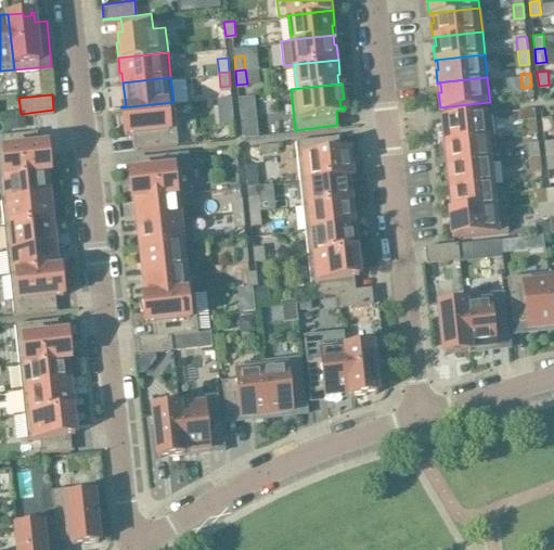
[(174,102),(121,107),(125,133),(133,132),(134,146),(178,142),(174,102)]
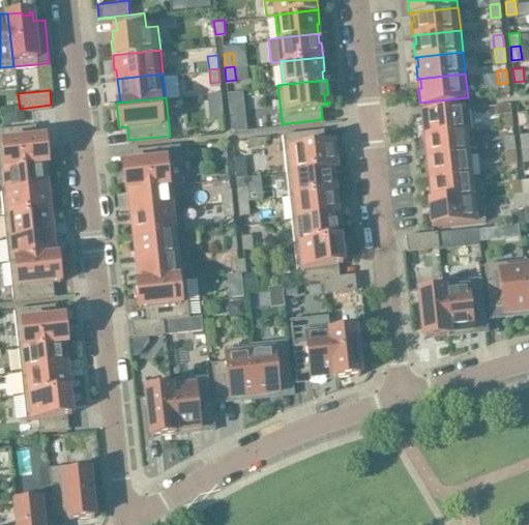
[(471,128),(469,106),(421,111),(422,125),(424,124),(425,133),(423,134),(471,128)]
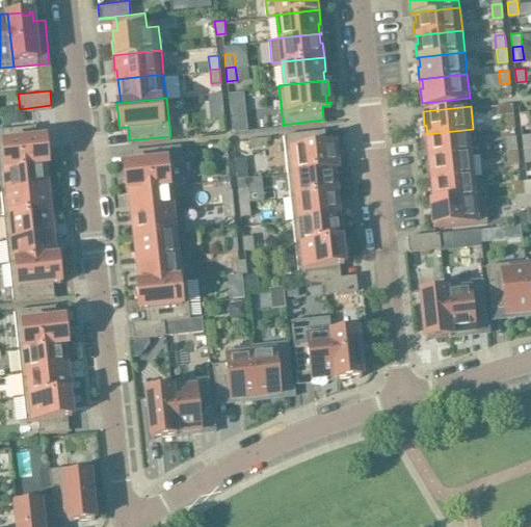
[(520,111),(521,124),(530,123),(529,110),(520,111)]
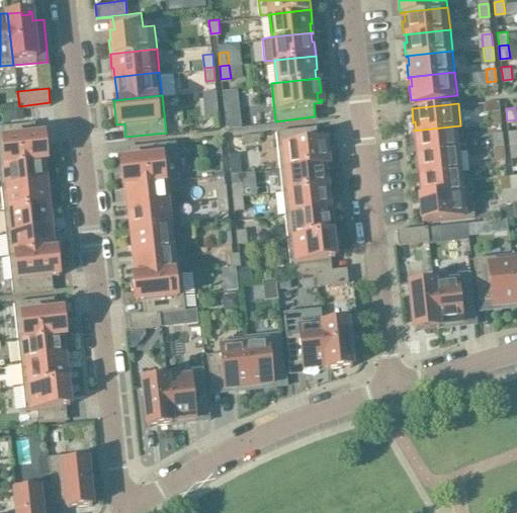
[(492,122),(501,121),(500,108),(490,109),(492,122)]
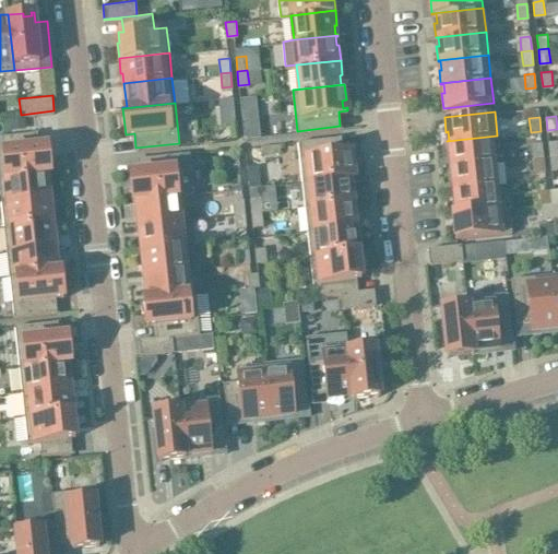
[(259,118),(242,119),(245,134),(261,132),(259,118)]
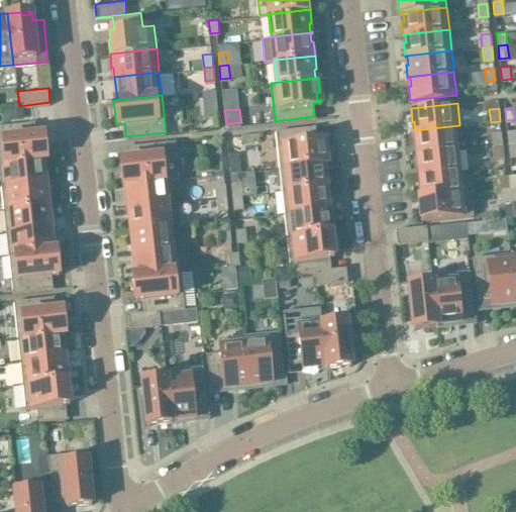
[(43,158),(46,158),(44,133),(36,133),(34,120),(0,123),(0,162),(43,158)]
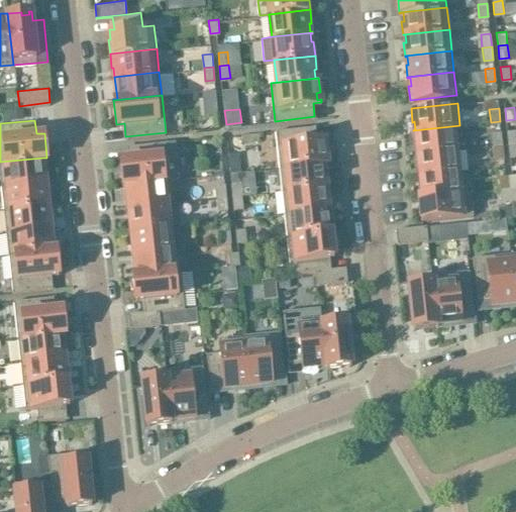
[(315,124),(276,129),(280,167),(327,162),(325,137),(317,138),(315,124)]
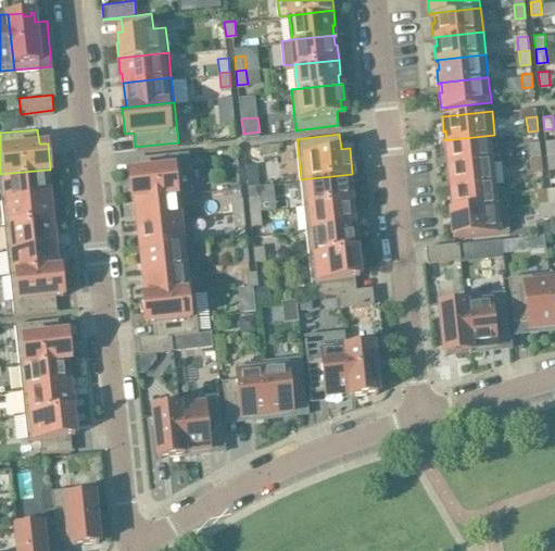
[(490,160),(488,137),(494,136),(494,135),(444,140),(445,154),(449,154),(450,163),(446,163),(446,164),(490,160)]
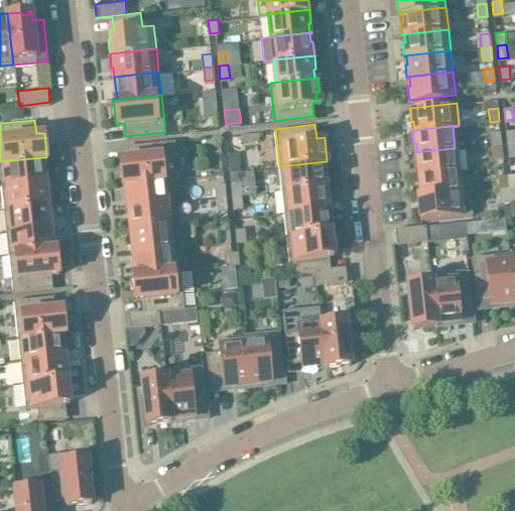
[(514,128),(506,129),(507,142),(514,141),(514,128)]
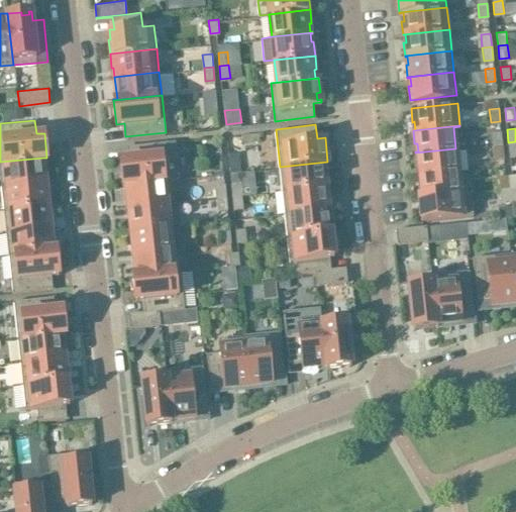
[(502,143),(501,130),(491,131),(493,144),(502,143)]
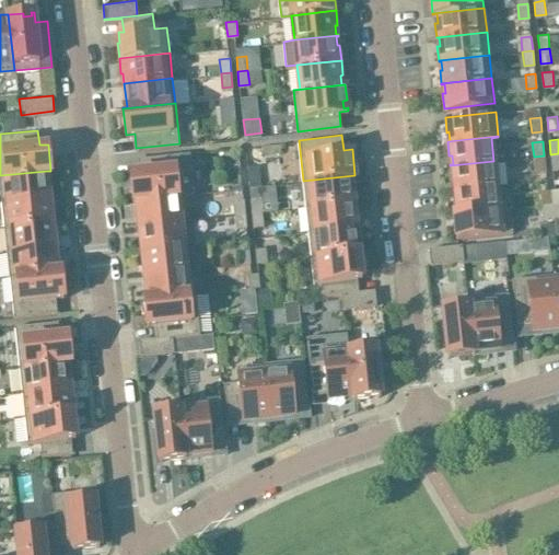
[(181,152),(137,157),(139,172),(130,172),(132,198),(185,193),(181,152)]
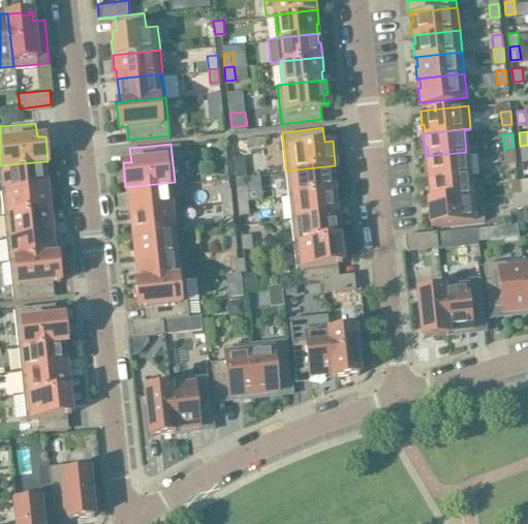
[(516,159),(514,147),(504,148),(505,160),(516,159)]
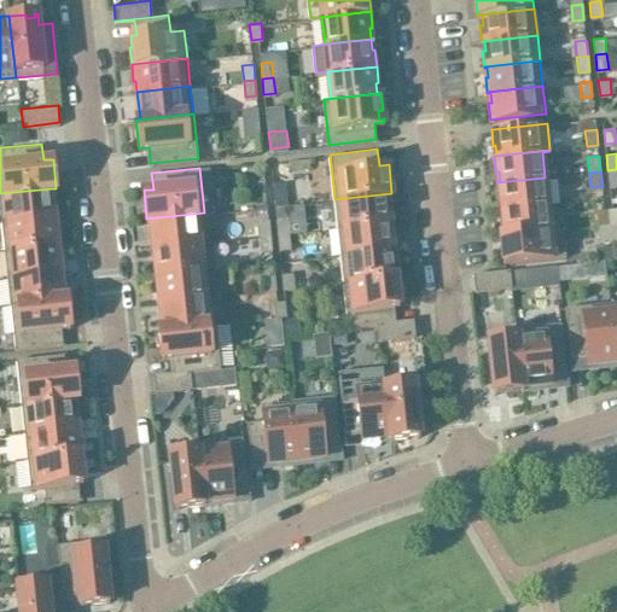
[(548,203),(545,178),(496,182),(499,197),(501,197),(502,207),(500,207),(500,208),(548,203)]
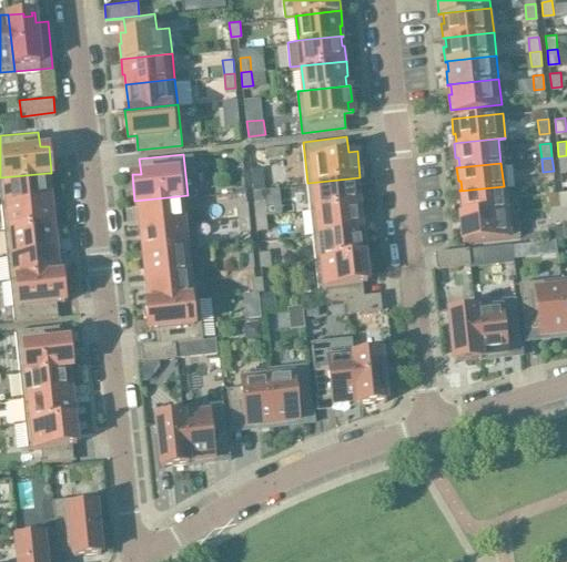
[(262,164),(250,166),(252,186),(264,185),(262,164)]
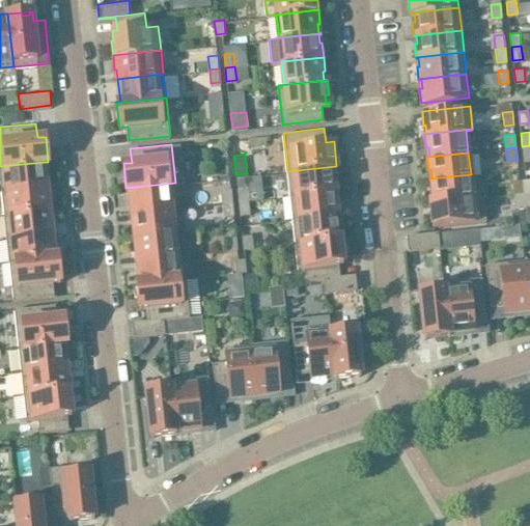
[(47,186),(45,162),(0,166),(0,177),(1,190),(47,186)]
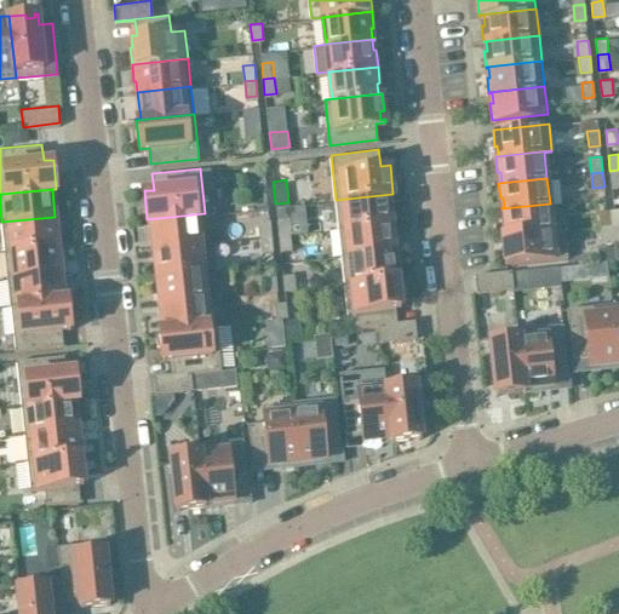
[(394,221),(393,205),(390,205),(389,195),(393,194),(336,200),(338,227),(394,221)]
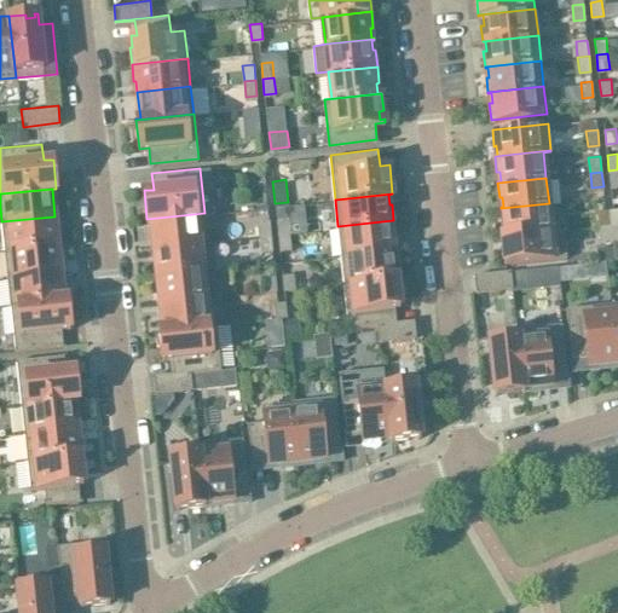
[(552,230),(549,203),(501,208),(502,224),(504,224),(506,233),(502,233),(502,235),(552,230)]
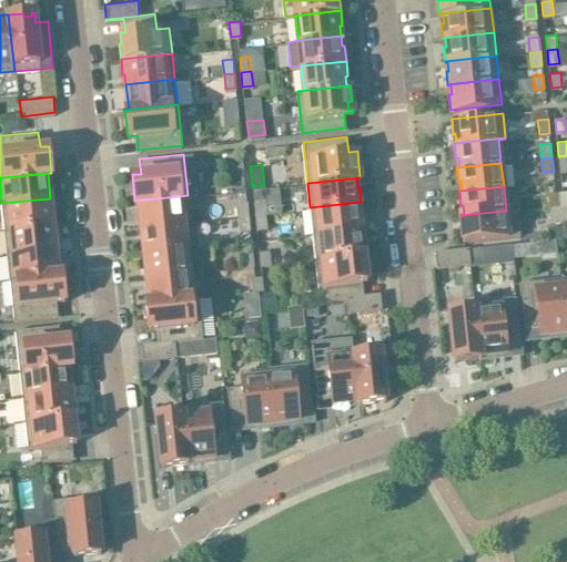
[(560,205),(558,191),(548,192),(549,206),(560,205)]
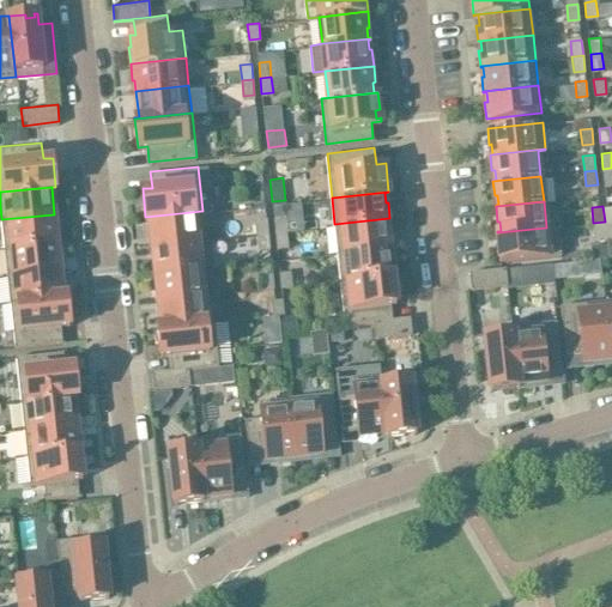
[(205,238),(203,211),(145,217),(145,218),(150,217),(152,244),(205,238)]
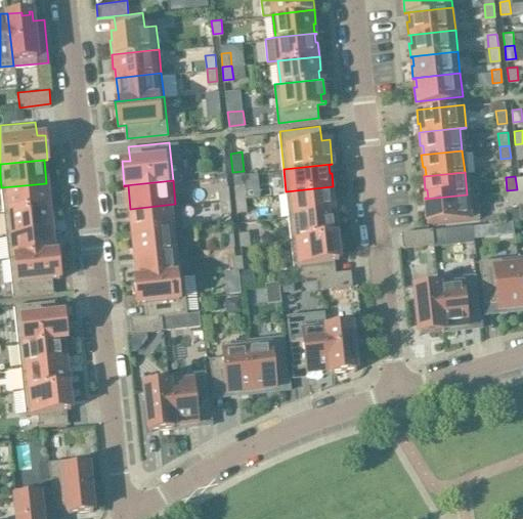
[(48,206),(46,183),(1,187),(4,211),(48,206)]
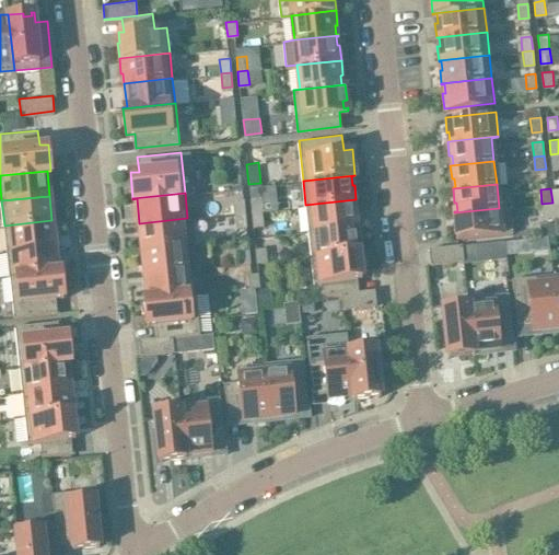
[(261,210),(260,196),(251,197),(252,211),(261,210)]
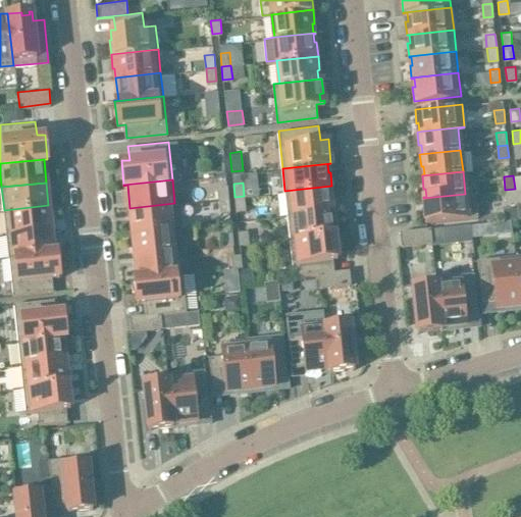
[(228,197),(227,184),(217,185),(219,198),(228,197)]
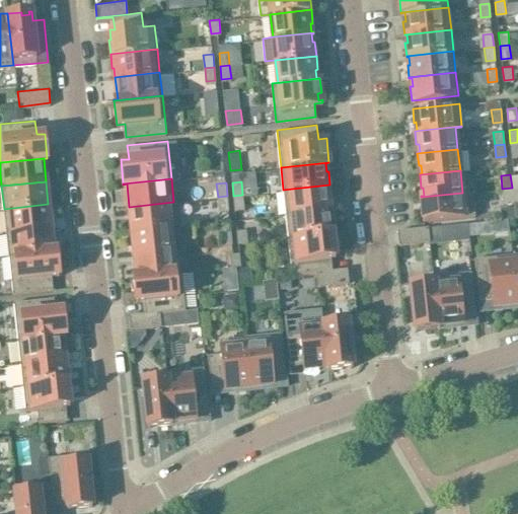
[(331,199),(329,185),(283,190),(286,213),(333,208),(329,208),(329,200),(331,199)]
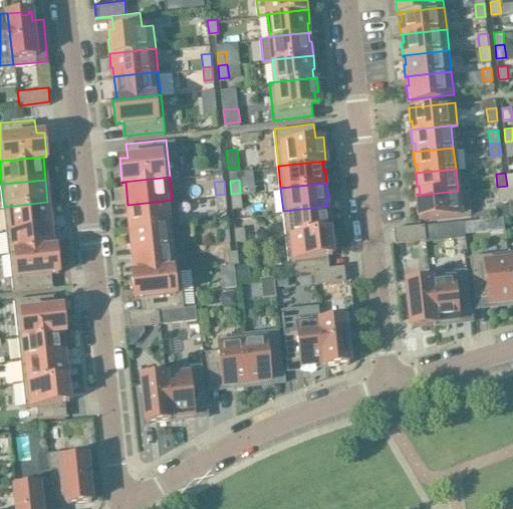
[(508,199),(507,186),(497,187),(498,200),(508,199)]
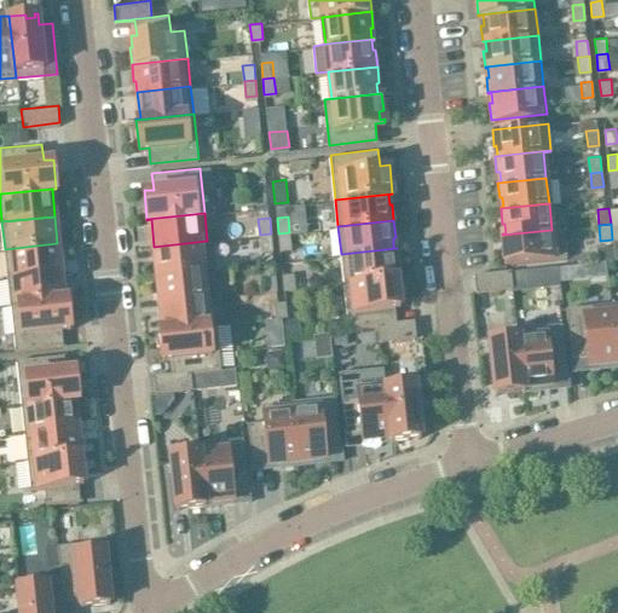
[(564,227),(552,230),(502,235),(504,262),(566,255),(564,227)]
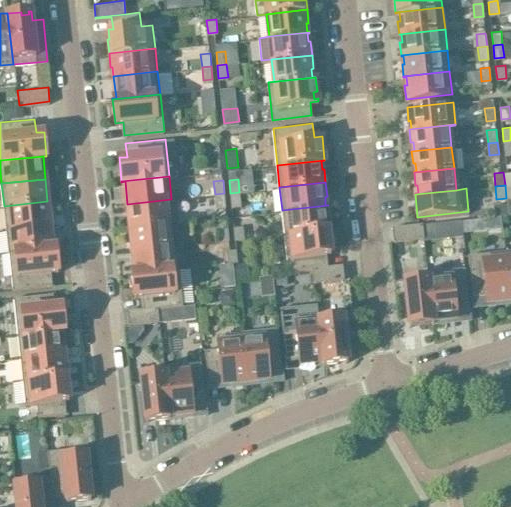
[(230,193),(231,206),(241,205),(239,192),(230,193)]
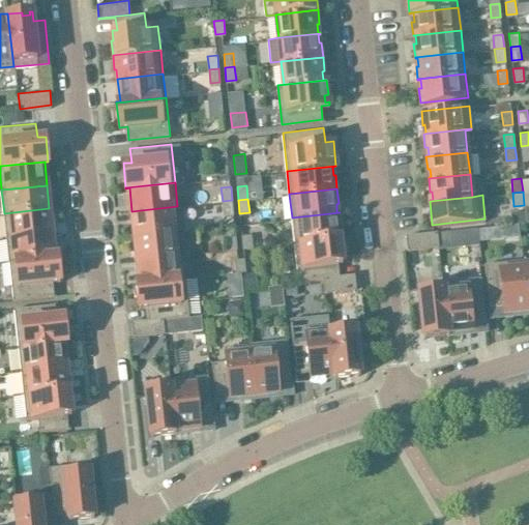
[(223,201),(224,214),(233,213),(232,200),(223,201)]
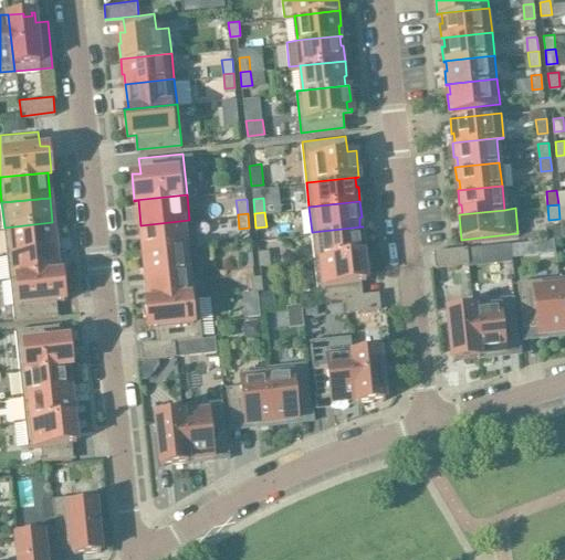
[(189,220),(140,225),(144,250),(186,245),(196,244),(198,244),(195,219),(189,220)]
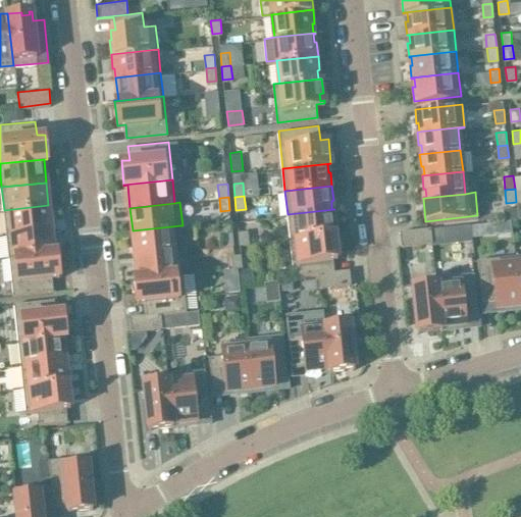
[(48,205),(4,210),(6,234),(51,228),(48,205)]
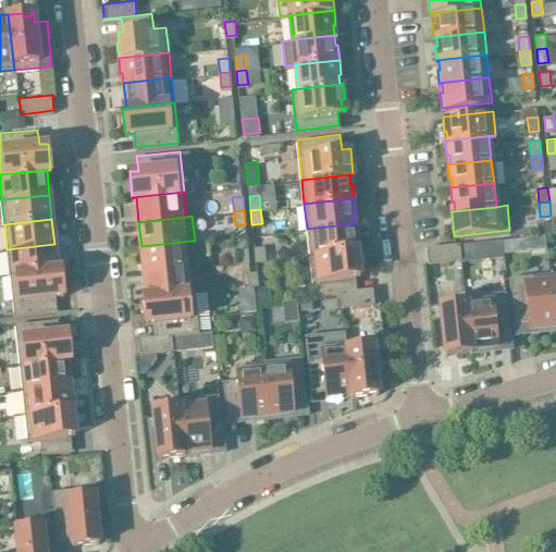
[(359,248),(358,233),(355,233),(355,224),(357,224),(357,223),(307,229),(309,254),(359,248)]
